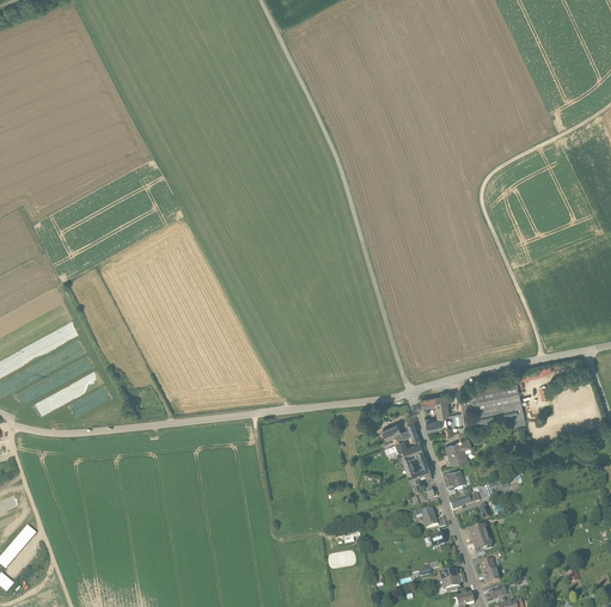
[(523,385),(521,378),(551,369),(549,363),(538,367),(539,368),(515,374),(519,386),(523,385)]
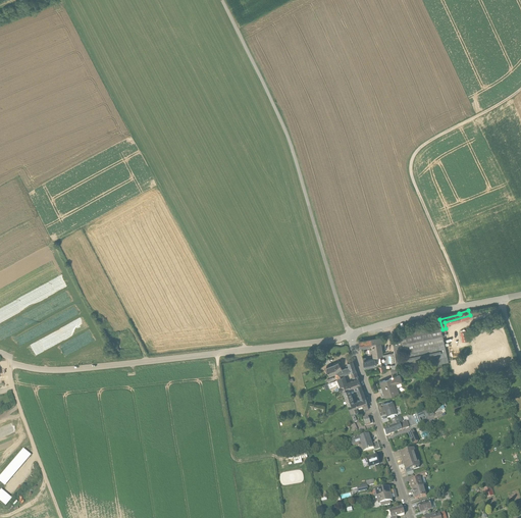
[(439,321),(400,329),(401,333),(403,344),(405,353),(407,361),(434,355),(447,353),(439,321)]
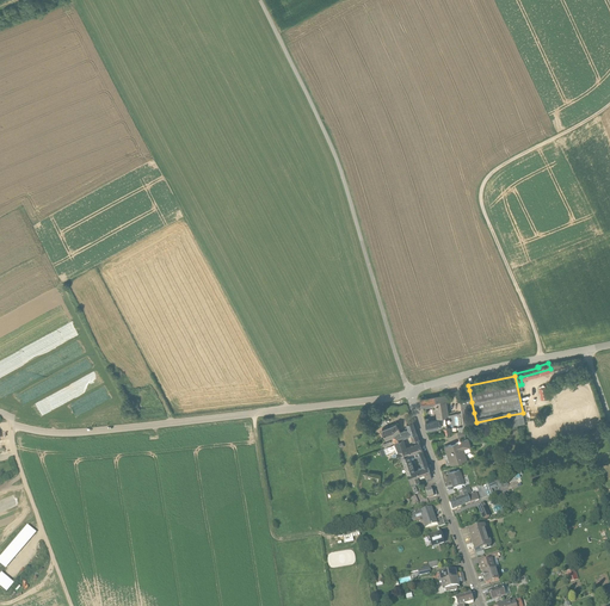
[(443,390),(419,395),(421,406),(420,406),(420,407),(421,407),(421,409),(425,409),(424,402),(435,400),(437,413),(447,412),(443,390)]
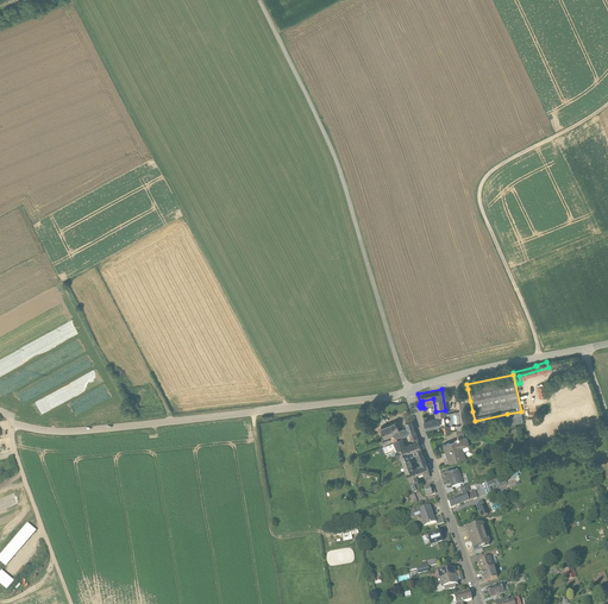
[(471,422),(475,421),(472,411),(469,411),(464,402),(470,401),(468,389),(457,391),(461,421),(470,420),(471,422)]
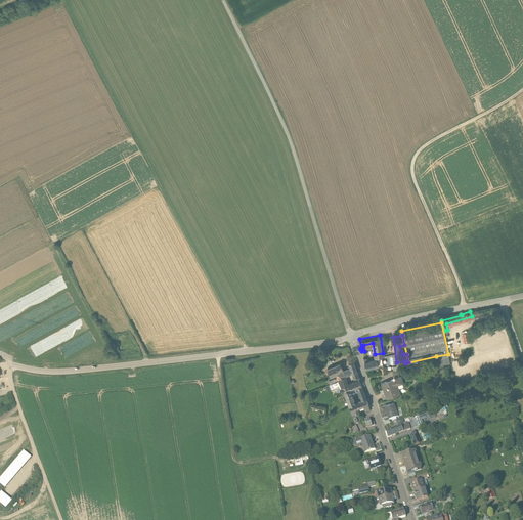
[(363,357),(364,364),(377,362),(380,361),(380,364),(382,363),(381,355),(366,357),(365,354),(362,355),(363,356),(362,356),(362,357),(363,357)]
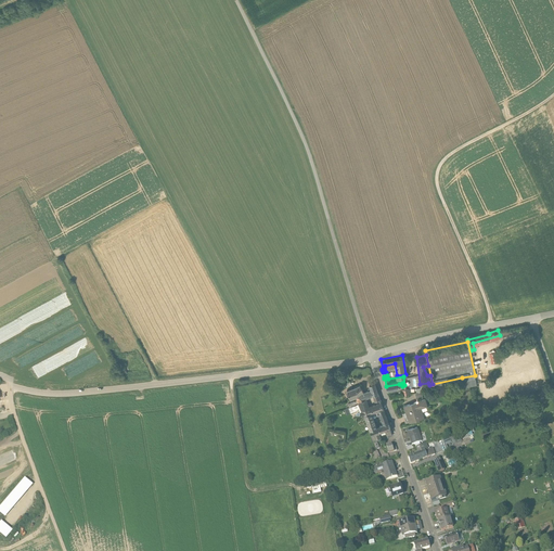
[(476,382),(475,375),(462,377),(463,384),(476,382)]
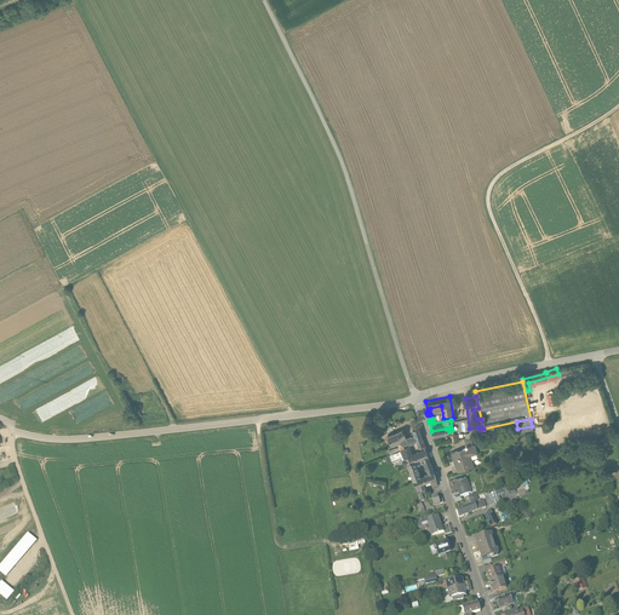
[(399,440),(400,443),(407,441),(411,440),(422,436),(418,424),(412,425),(413,430),(405,432),(401,423),(387,429),(390,438),(396,436),(399,440)]
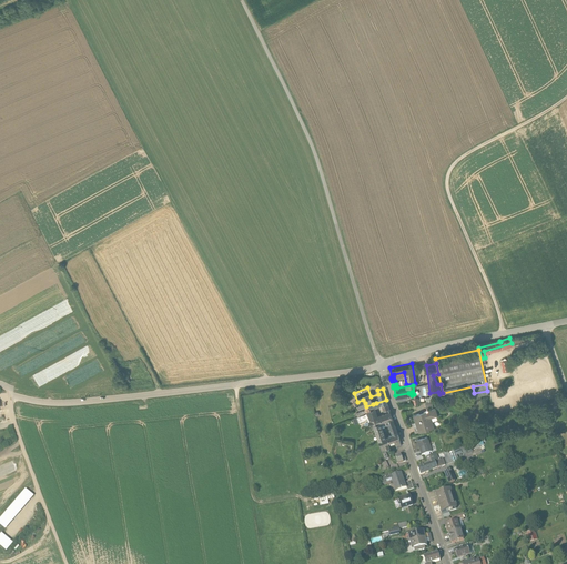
[(352,412),(354,418),(366,413),(375,410),(373,404),(366,406),(356,410),(352,412)]
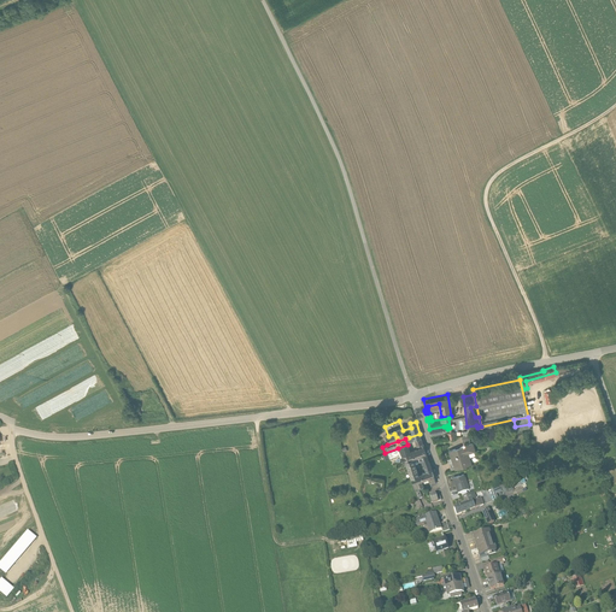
[(451,454),(455,465),(470,459),(467,448),(474,446),(471,439),(447,446),(451,454)]
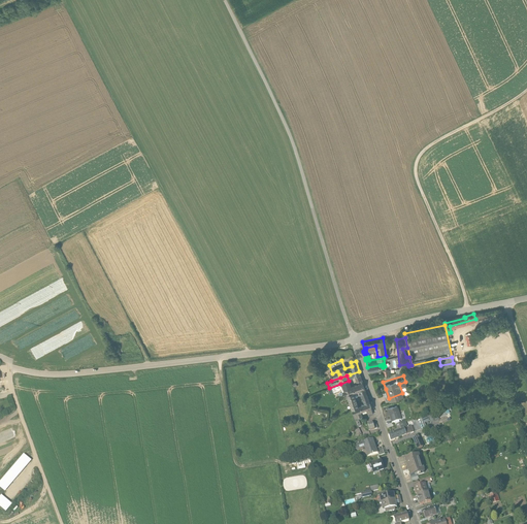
[(350,384),(349,381),(340,384),(341,387),(342,391),(346,390),(346,391),(352,389),(358,387),(363,385),(361,380),(350,384)]
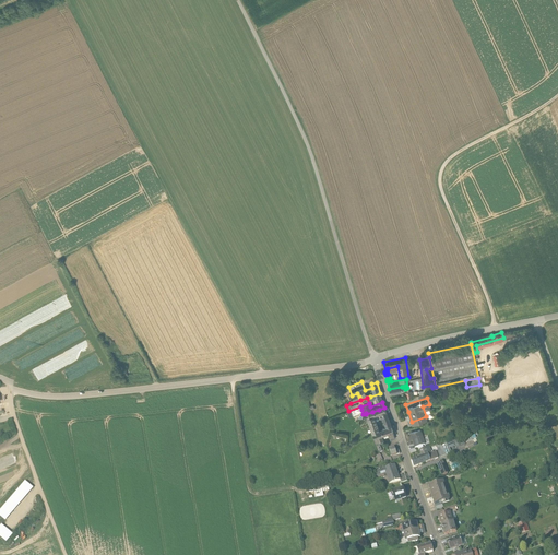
[(386,424),(390,423),(384,408),(379,410),(379,411),(377,412),(378,415),(381,414),(386,424)]
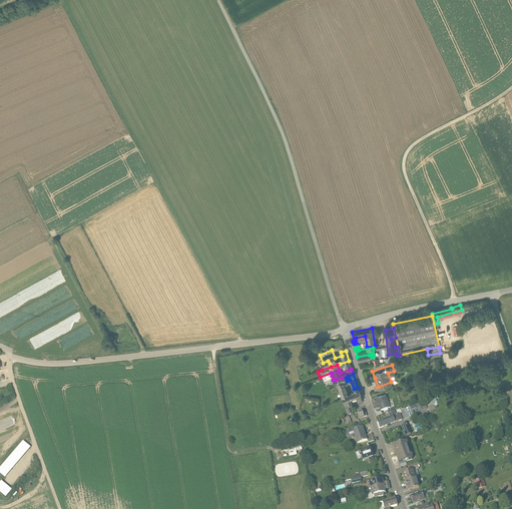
[(341,394),(347,392),(342,378),(336,380),(341,394)]
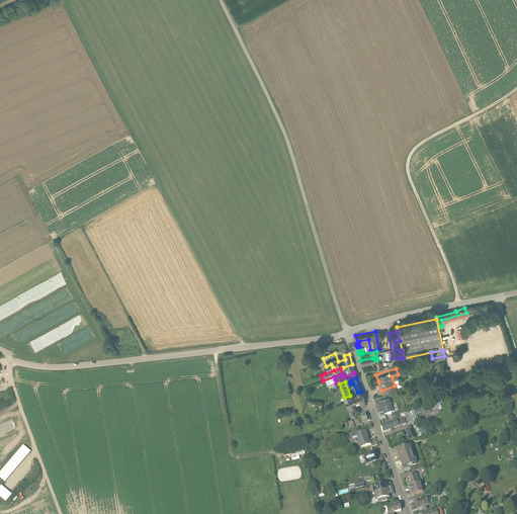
[(352,395),(354,400),(358,398),(359,401),(361,405),(365,403),(363,399),(363,396),(361,392),(357,393),(352,395)]
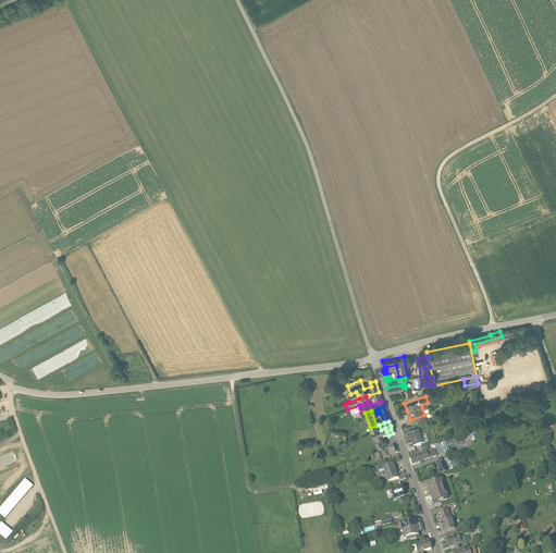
[(379,430),(381,430),(379,425),(377,426),(370,428),(372,432),(371,432),(377,447),(380,446),(377,438),(381,435),(379,430)]
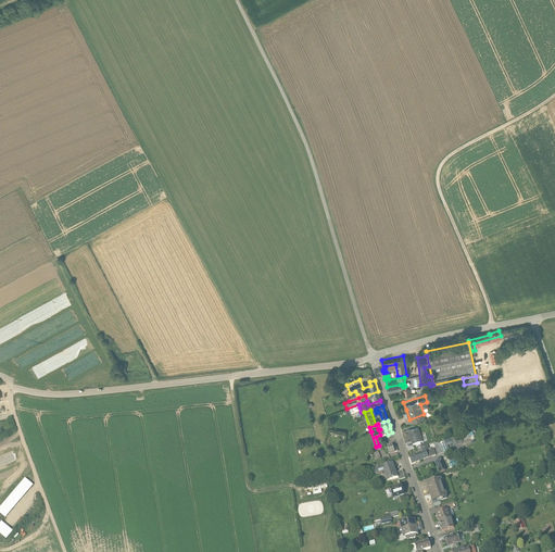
[(407,427),(412,441),(421,438),(416,424),(407,427)]
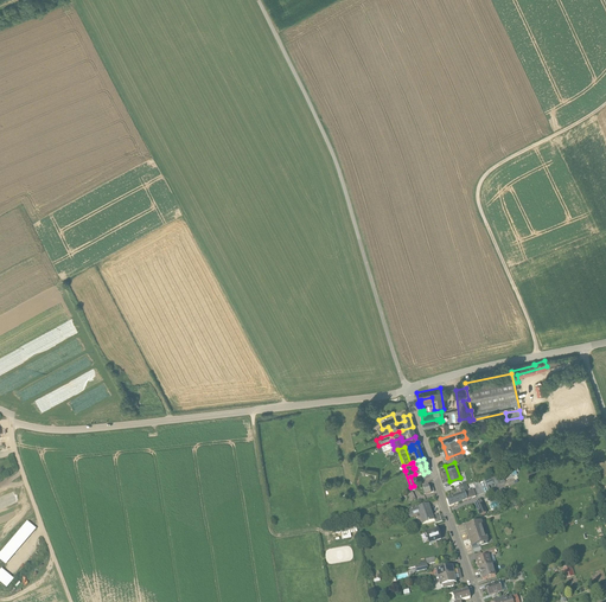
[(484,476),(485,482),(495,480),(495,481),(503,479),(501,471),(484,476)]
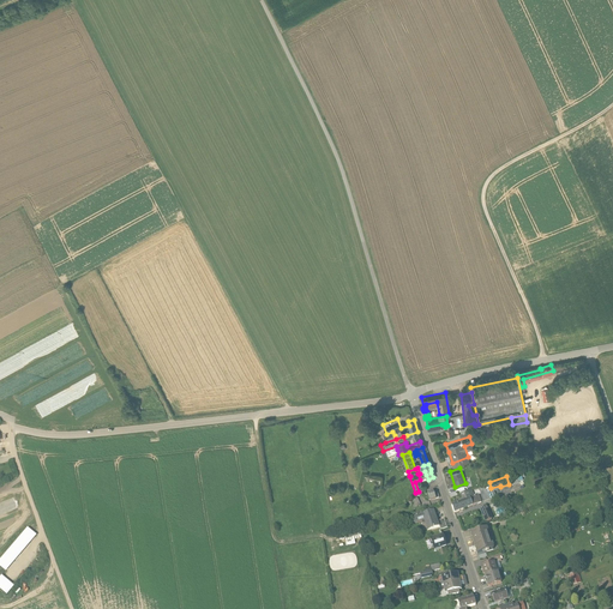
[(436,484),(426,488),(430,495),(438,493),(436,484)]
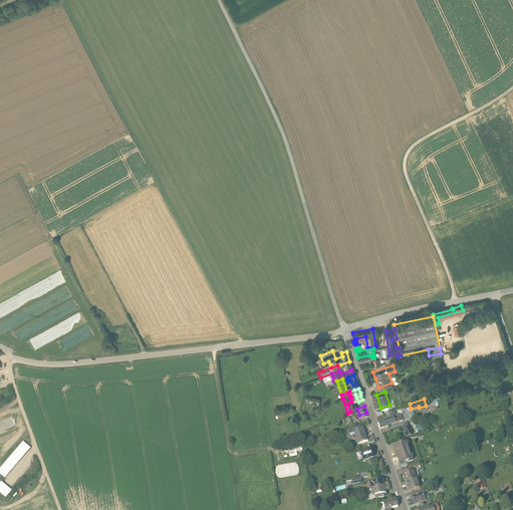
[(393,414),(395,419),(402,417),(400,413),(399,413),(399,412),(398,413),(397,412),(396,412),(394,407),(385,410),(387,414),(385,415),(385,417),(393,414)]
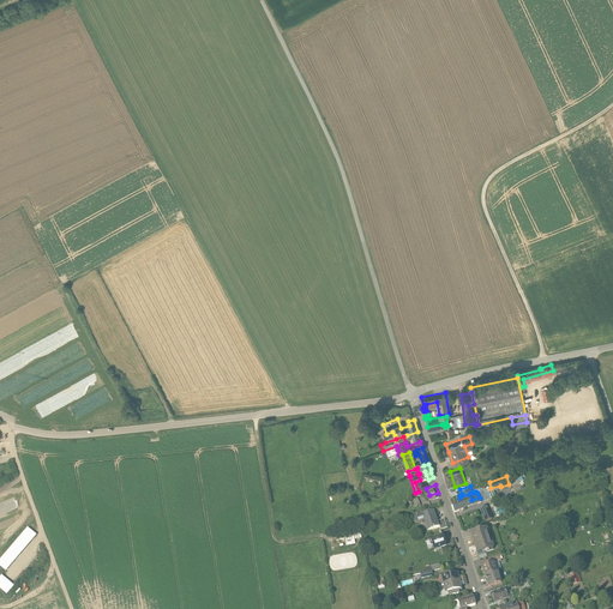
[(451,501),(454,507),(472,500),(469,494),(460,498),(451,501)]
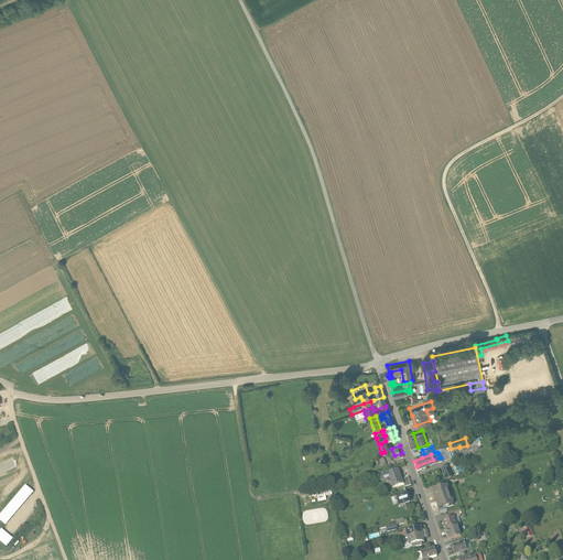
[(440,464),(445,476),(451,473),(445,462),(440,464)]
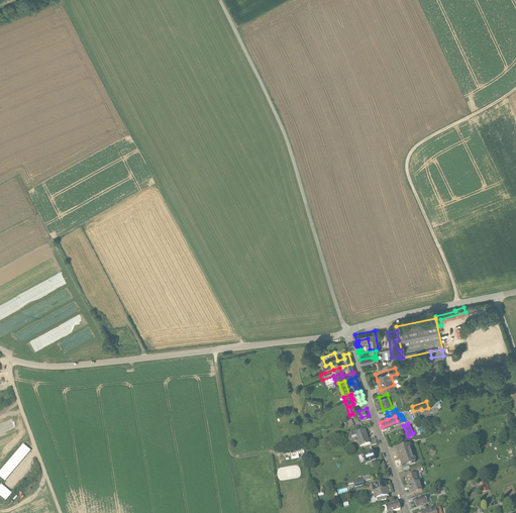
[(359,443),(369,440),(367,435),(364,426),(344,432),(345,437),(356,433),(359,443)]
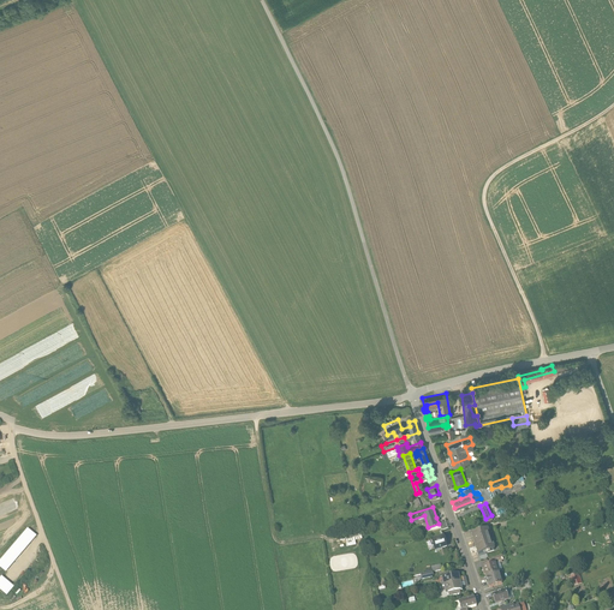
[(470,530),(477,551),(493,546),(487,525),(470,530)]
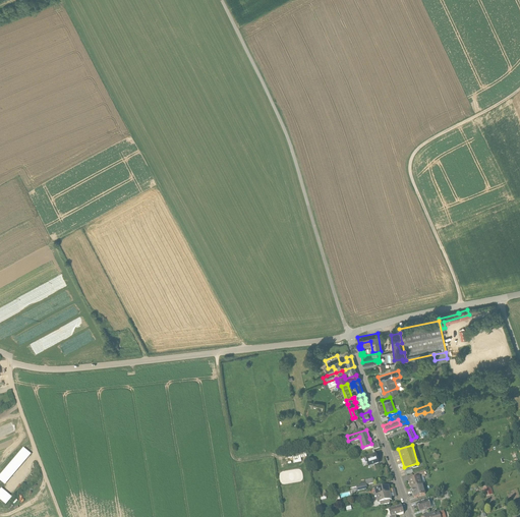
[(21,448),(0,472),(0,481),(3,484),(30,454),(21,448)]
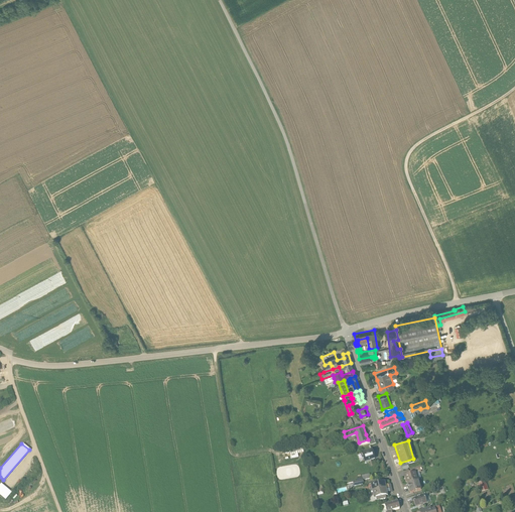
[(362,450),(365,459),(375,456),(371,446),(362,450)]
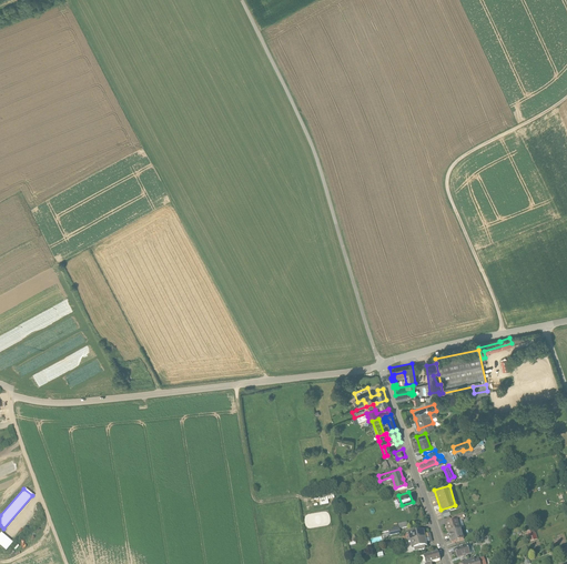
[(445,521),(447,530),(458,526),(456,517),(445,521)]
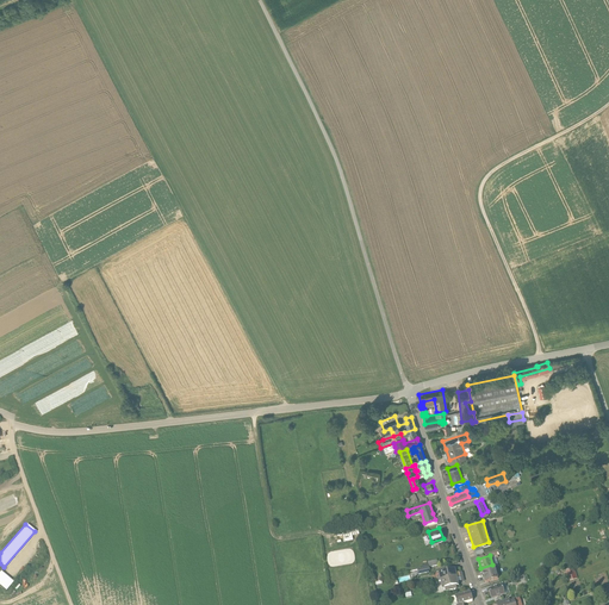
[(480,568),(484,579),(497,575),(493,563),(492,565),(480,568)]
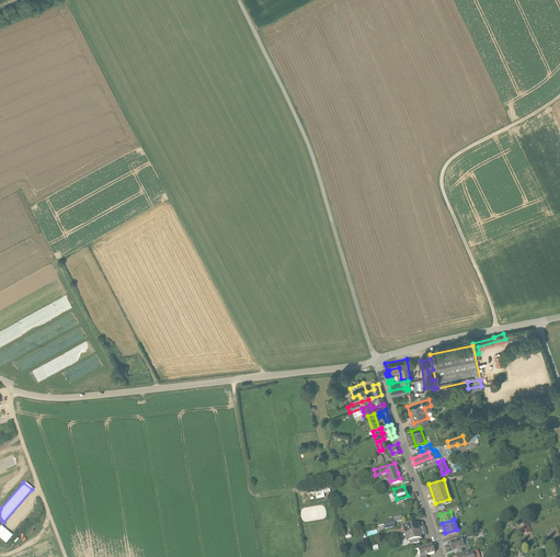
[(526,519),(518,521),(522,531),(529,529),(526,519)]
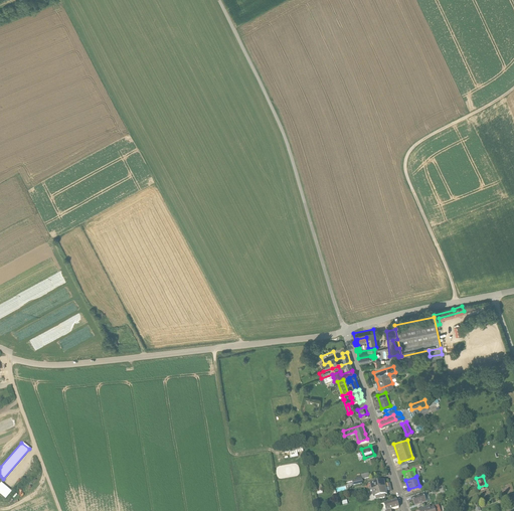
[(371,488),(384,485),(383,481),(382,478),(379,479),(379,477),(370,479),(371,481),(369,481),(371,488)]
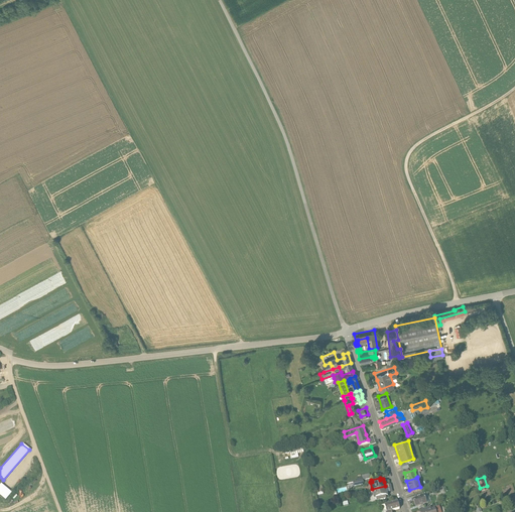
[(10,492),(0,485),(0,496),(4,499),(10,492)]
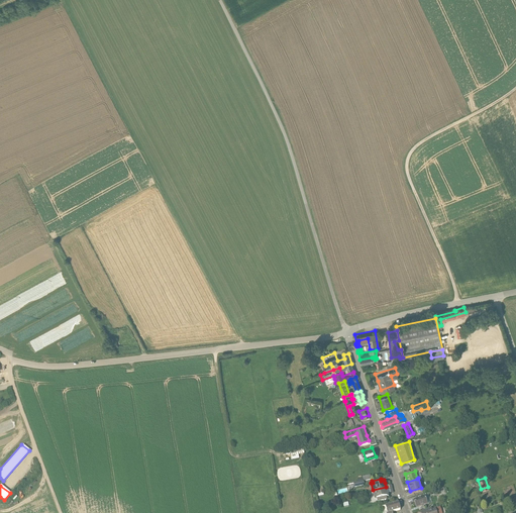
[(387,491),(386,487),(373,490),(374,496),(376,496),(377,499),(385,497),(385,494),(387,494),(387,491)]
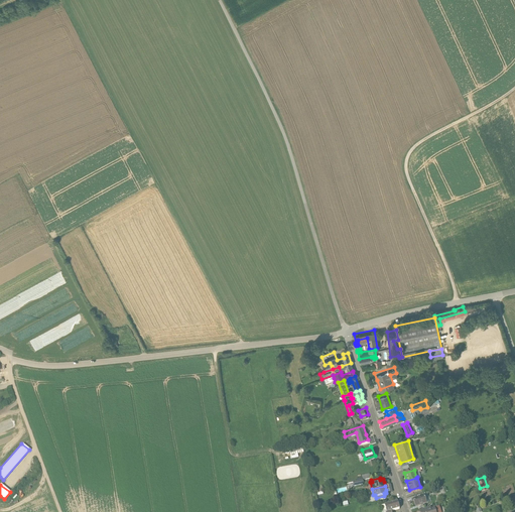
[(424,493),(412,496),(414,503),(426,500),(424,493)]
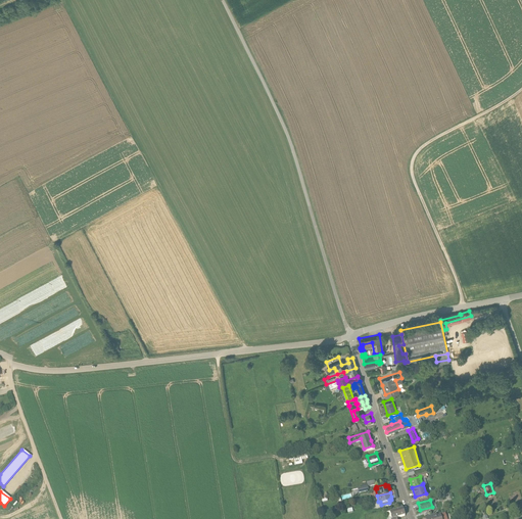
[(401,505),(389,509),(391,518),(396,518),(395,515),(404,512),(401,505)]
